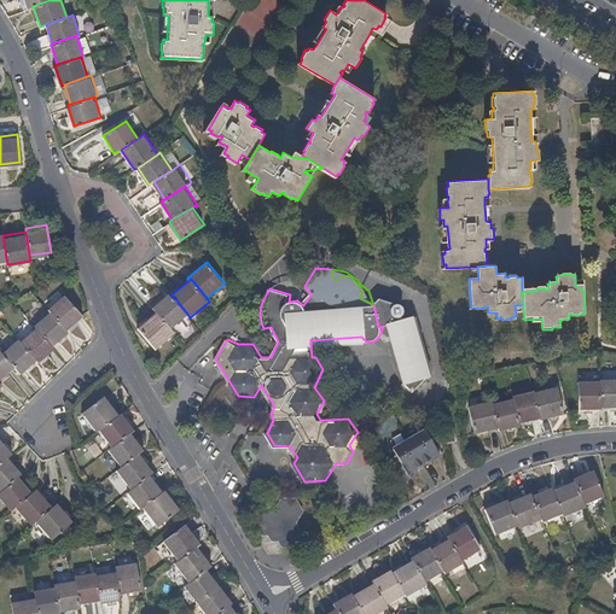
[(79,309),(59,288),(45,303),(47,304),(65,322),(79,309)]
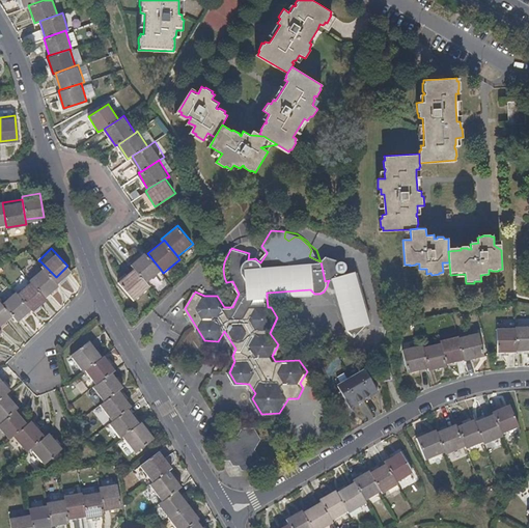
[(260,262),(267,253),(262,250),(256,259),(260,262)]
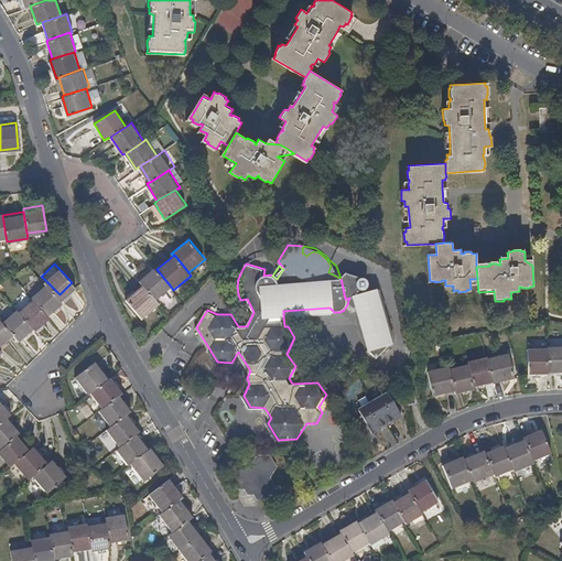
[(144,283),(158,299),(171,287),(157,269),(155,267),(141,279),(144,283)]
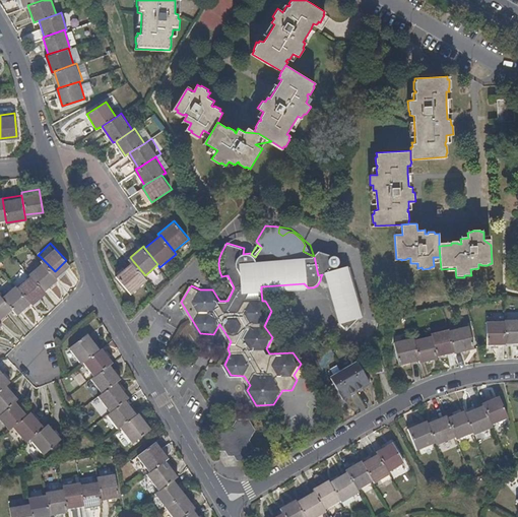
[(320,249),(314,256),(318,275),(322,274),(326,273),(327,275),(340,322),(354,309),(363,317),(365,316),(361,303),(350,264),(340,268),(334,266),(331,263),(329,253),(320,249)]
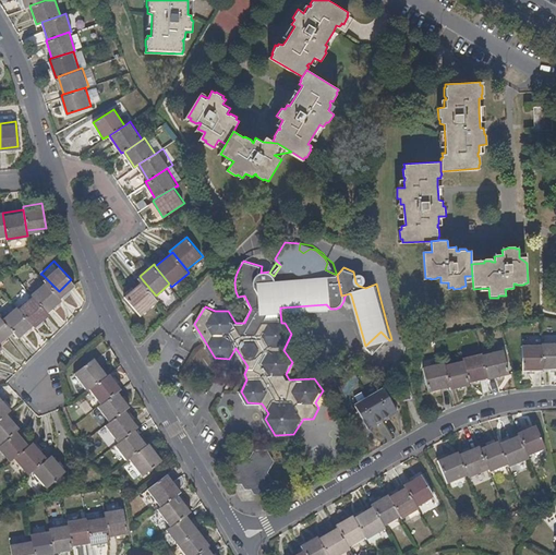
[(366,280),(366,278),(366,276),(364,275),(360,274),(358,273),(353,272),(355,282),(359,286),(365,288),(365,286),(365,285),(366,280)]
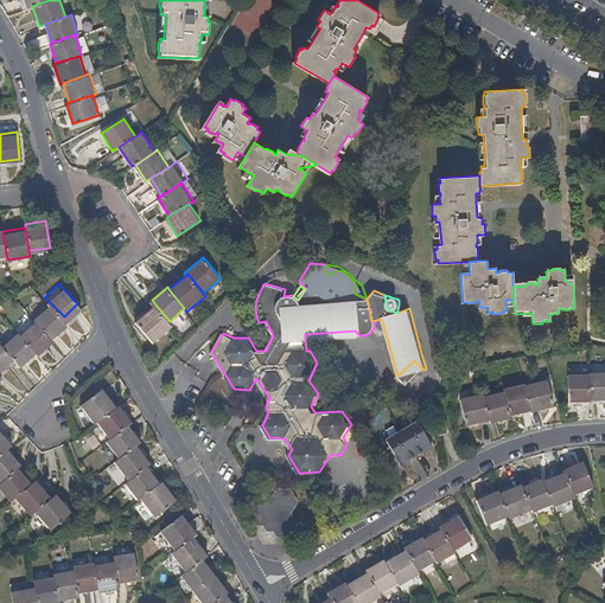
[(64,316),(46,299),(31,314),(32,316),(50,334),(65,319),(64,316)]
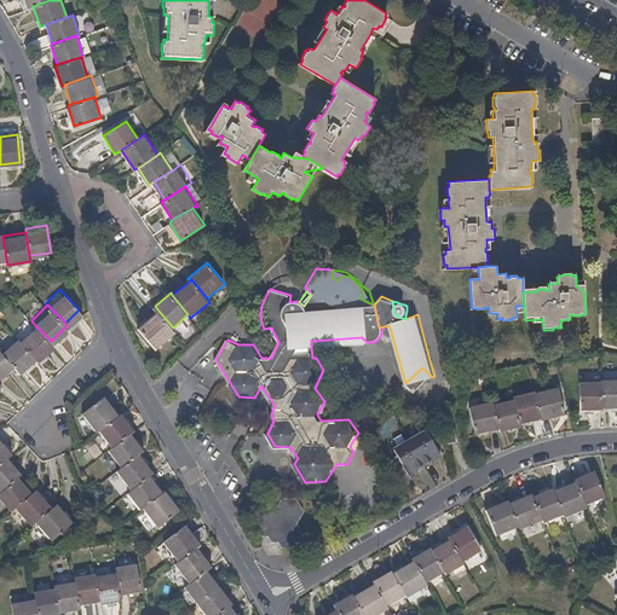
[(159,311),(139,326),(156,348),(176,331),(173,328),(159,311)]
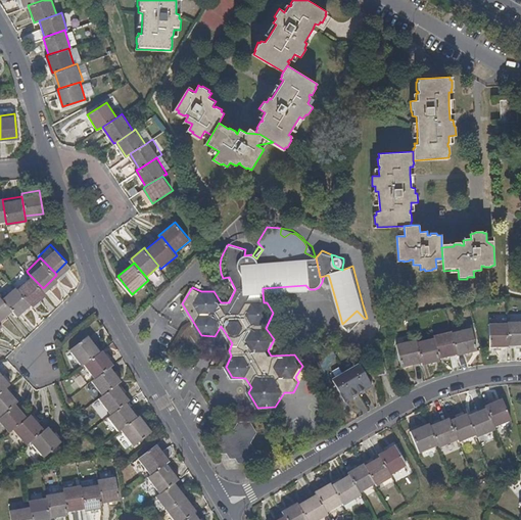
[(43,288),(28,273),(16,284),(31,300),(33,301),(44,289),(43,288)]
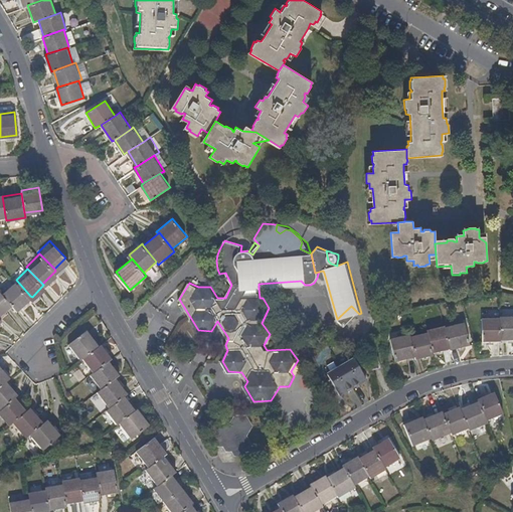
[(16,309),(30,296),(16,280),(14,278),(0,292),(11,304),(16,309)]
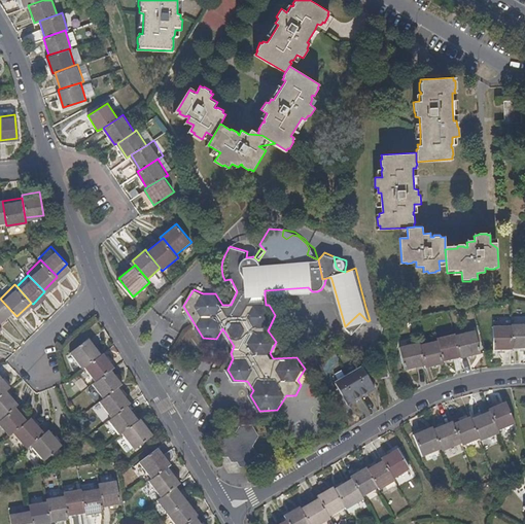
[(0,299),(0,322),(11,311),(0,299)]
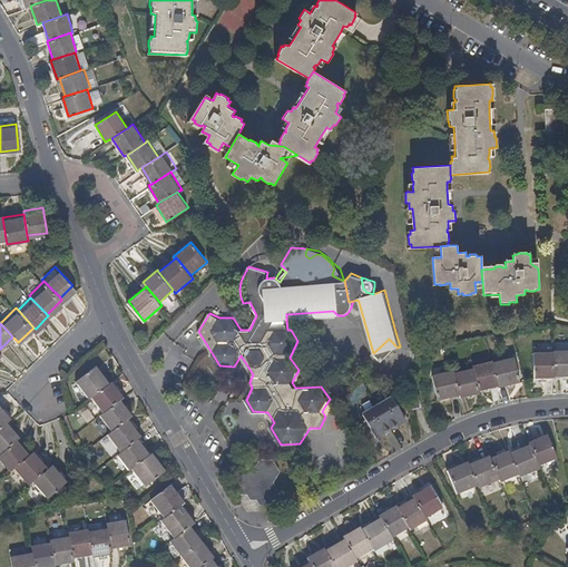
[(381,362),(398,348),(389,339),(373,353),(381,362)]
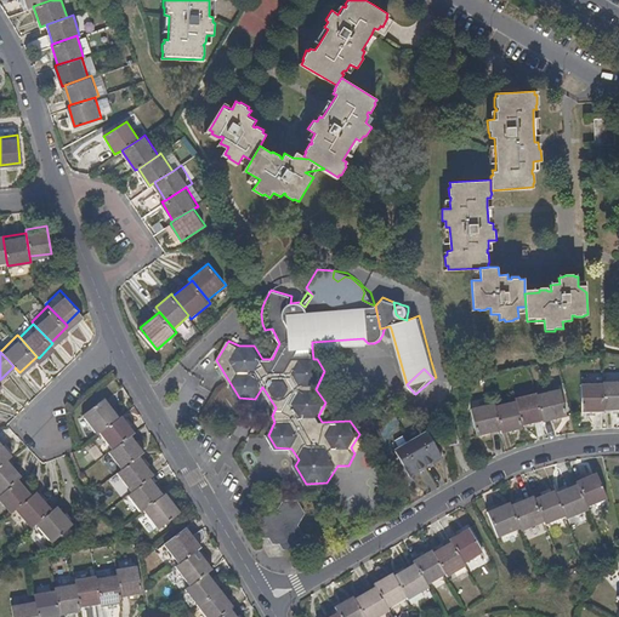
[(618,382),(607,382),(607,384),(608,410),(618,410),(618,382)]
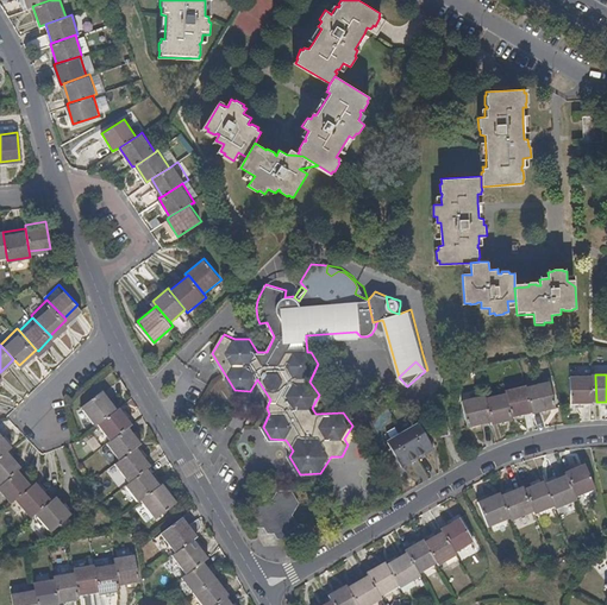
[(595,377),(575,377),(575,404),(596,404),(596,402),(595,377)]
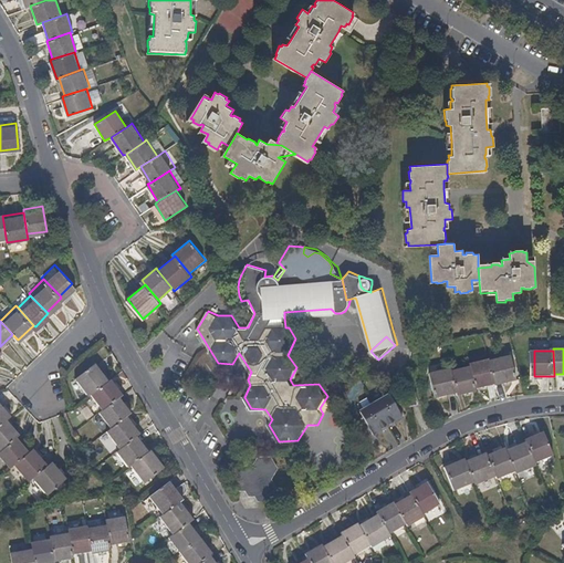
[(520,381),(514,356),(492,362),(498,385),(499,387),(520,381)]
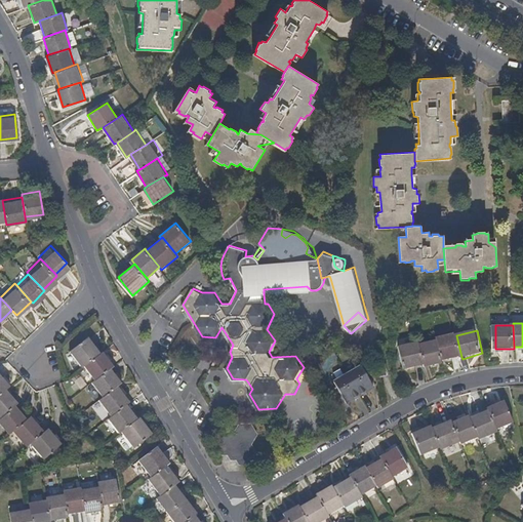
[(68,347),(81,364),(82,363),(99,350),(87,333),(68,347)]
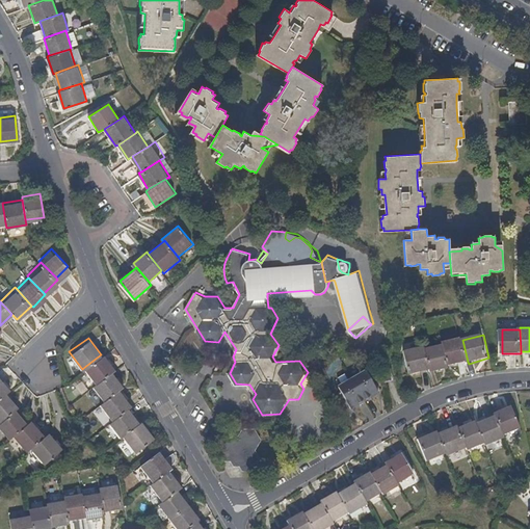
[(462,340),(462,339),(445,343),(445,345),(450,366),(468,362),(462,340)]
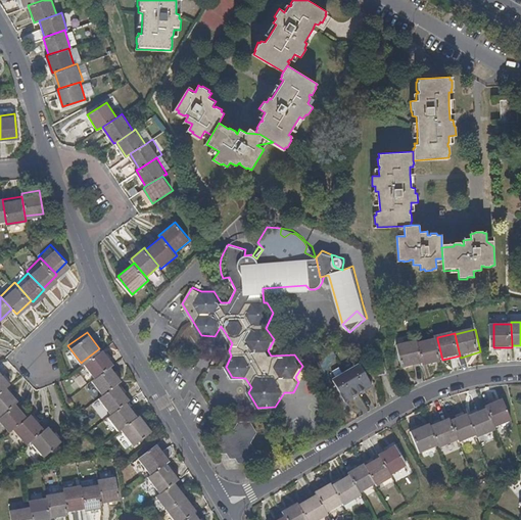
[(442,360),(437,339),(421,343),(425,364),(426,367),(443,363),(442,360)]
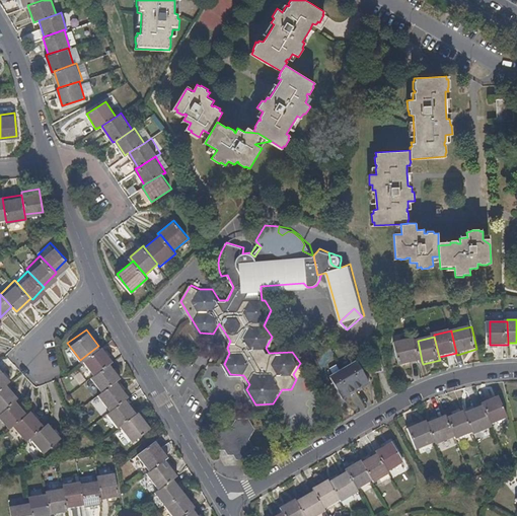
[(417,339),(397,344),(402,366),(422,361),(418,341),(417,339)]
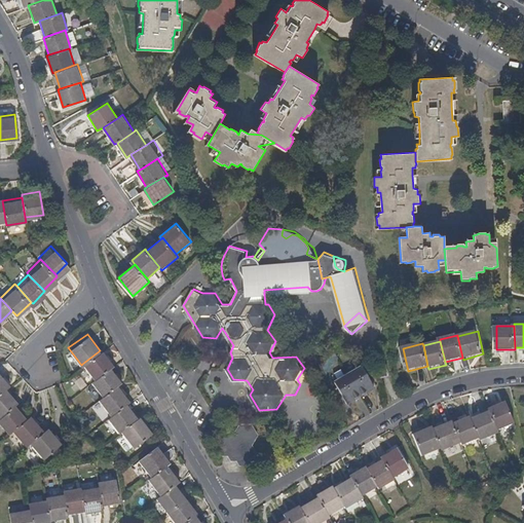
[(82,364),(94,378),(110,366),(113,364),(102,348),(100,350),(82,364)]
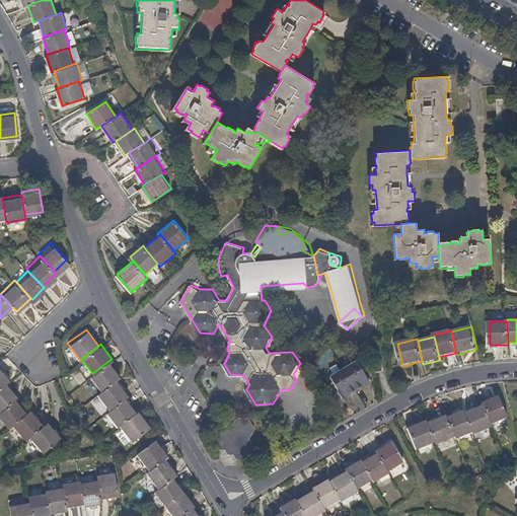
[(114,379),(119,375),(108,361),(92,373),(89,376),(99,389),(114,379)]
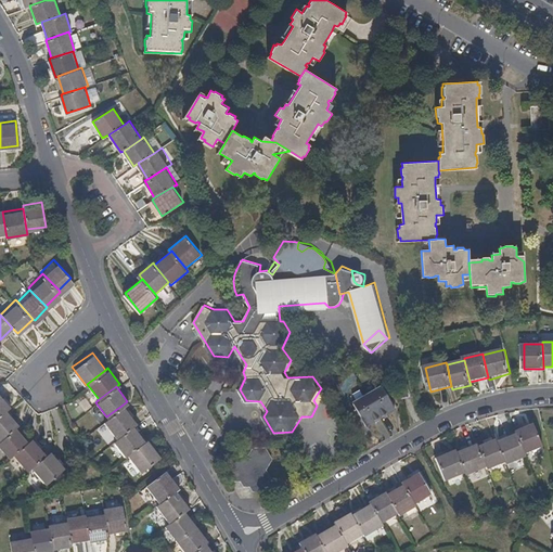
[(357,402),(369,425),(399,409),(387,386),(357,402)]
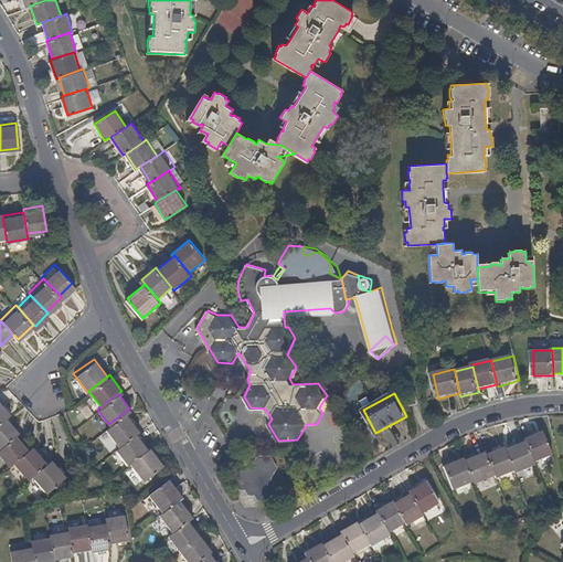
[(413,406),(423,404),(421,393),(411,395),(413,406)]
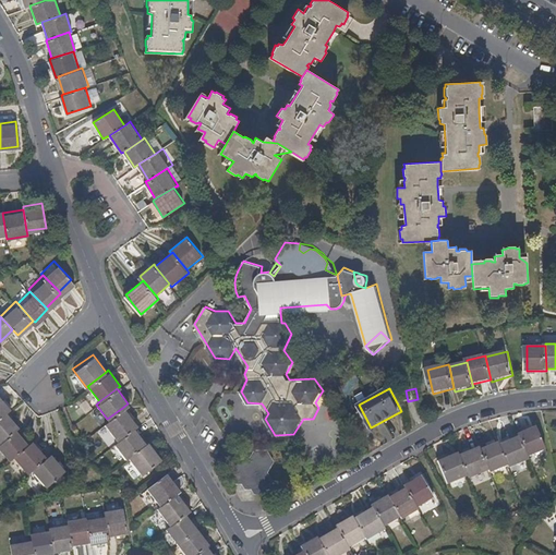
[(0,415),(5,411),(11,407),(0,394),(0,415)]
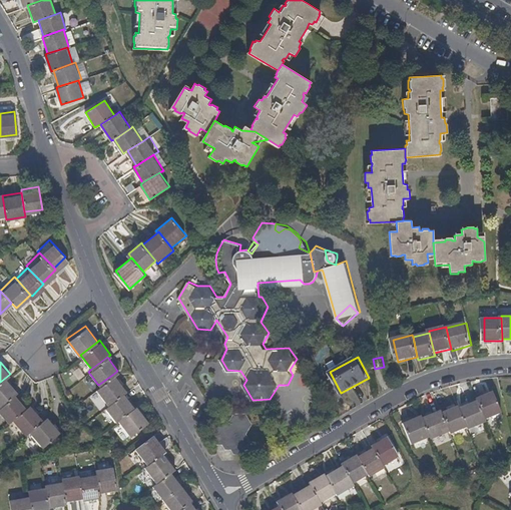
[(94,389),(106,404),(121,393),(125,390),(112,375),(98,385),(94,389)]
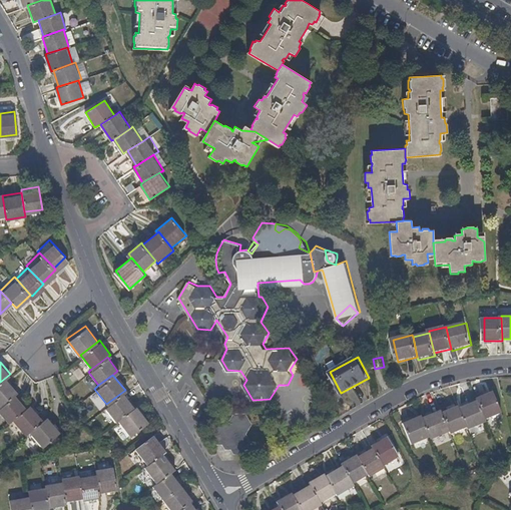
[(15,393),(17,391),(5,378),(0,382),(0,406),(15,393)]
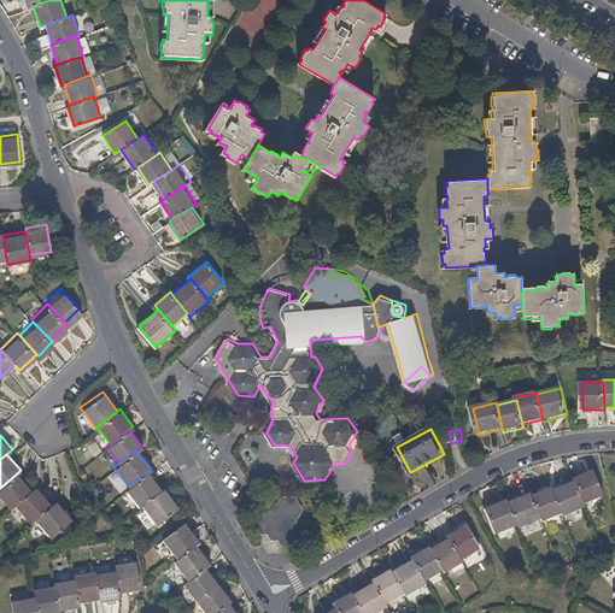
[(609,491),(599,466),(578,475),(579,478),(589,501),(609,491)]
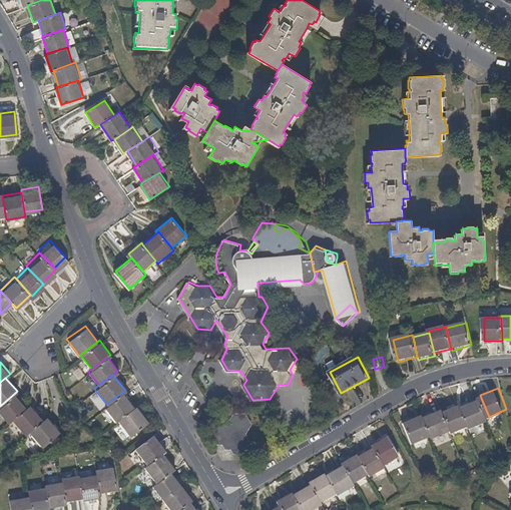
[(0,411),(9,422),(13,419),(26,406),(15,393),(0,406),(0,411)]
